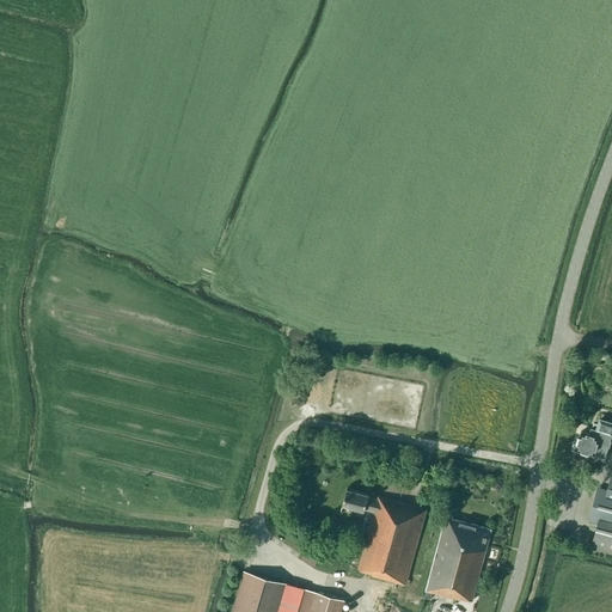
[(605,458),(611,435),(611,434),(611,421),(599,417),(595,429),(591,428),(589,434),(581,432),(575,450),(600,457),(605,458)]
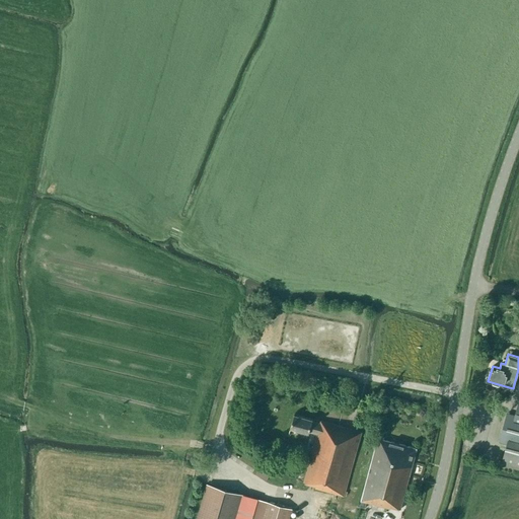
[(518,400),(515,416),(507,413),(499,441),(507,443),(502,464),(518,469),(518,400)]
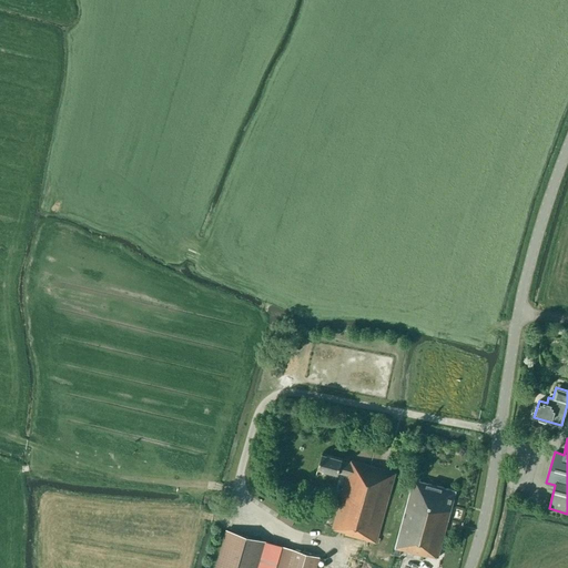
[(331,527),(345,531),(345,534),(376,543),(395,473),(351,460),(351,463),(342,460),(342,459),(322,454),(317,468),(338,474),(338,472),(347,474),(342,494),(341,494),(331,527)]
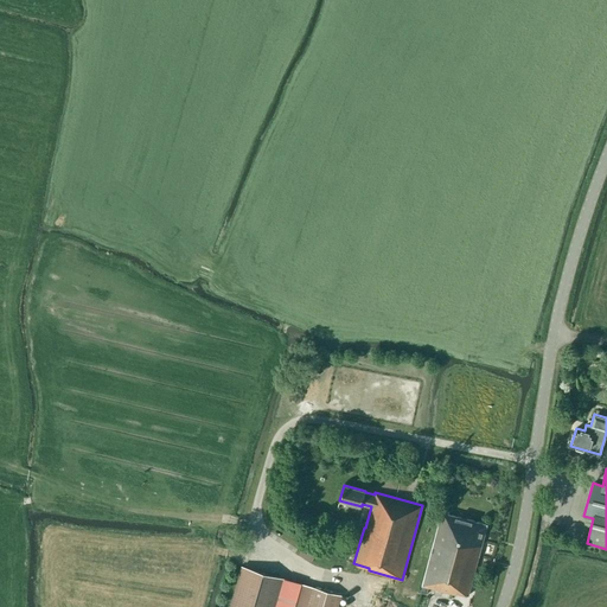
[(442,512),(421,593),(427,594),(428,587),(457,595),(457,593),(468,595),(487,524),(442,512)]
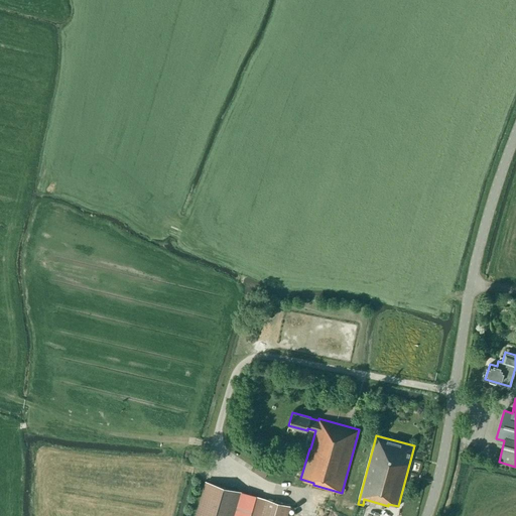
[(206,481),(196,515),(235,515),(243,492),(206,481)]
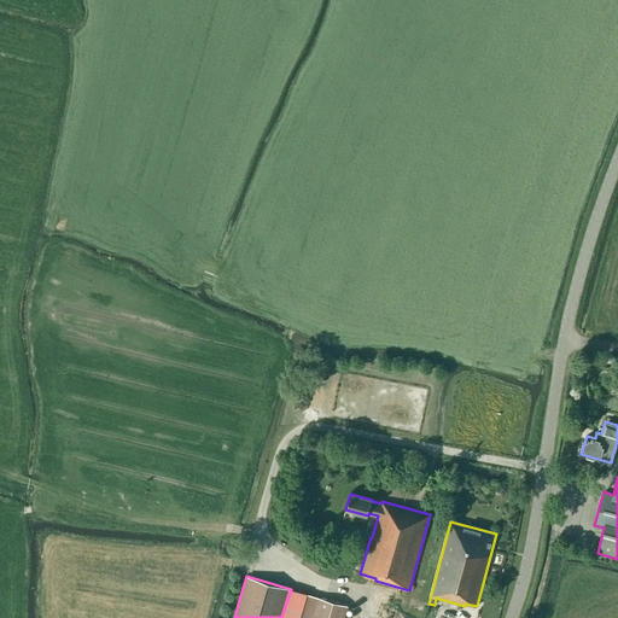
[(344,617),(348,606),(304,593),(297,617),(344,617)]
